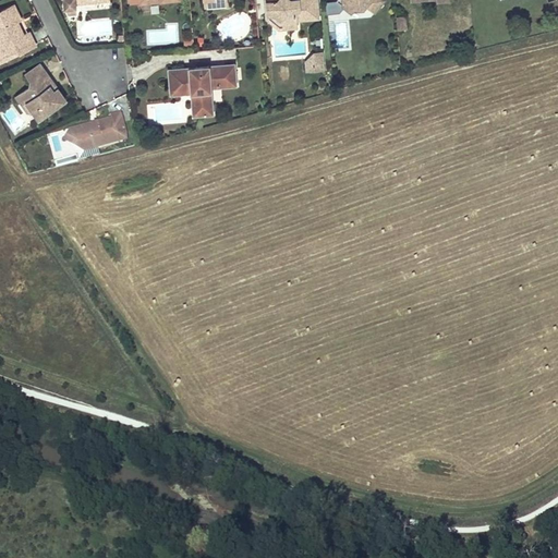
[(76,3),(111,0),(110,0),(65,0),(67,9),(68,9),(70,13),(77,12),(76,3)]
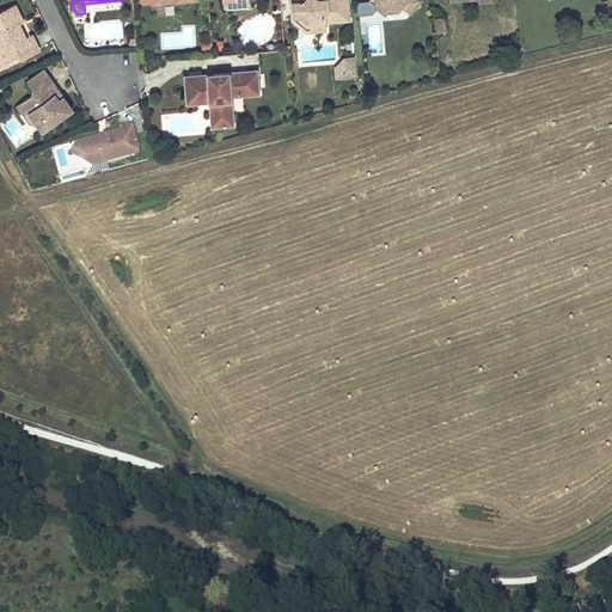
[(325,20),(349,19),(348,0),(291,0),(293,17),(301,16),(310,23),(310,31),(325,30),(325,20)]
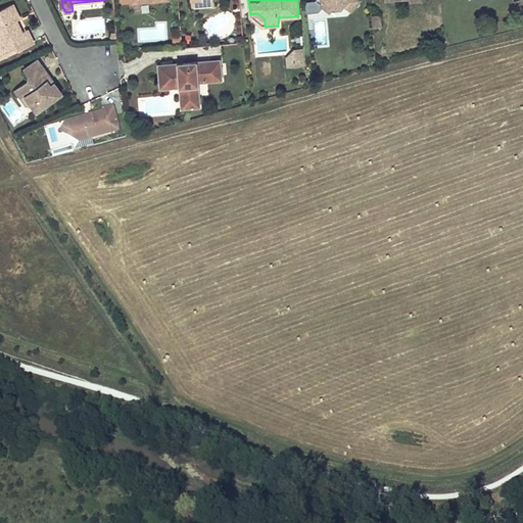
[(318,0),(331,11),(333,8),(341,8),(343,5),(350,11),(360,0),(318,0)]
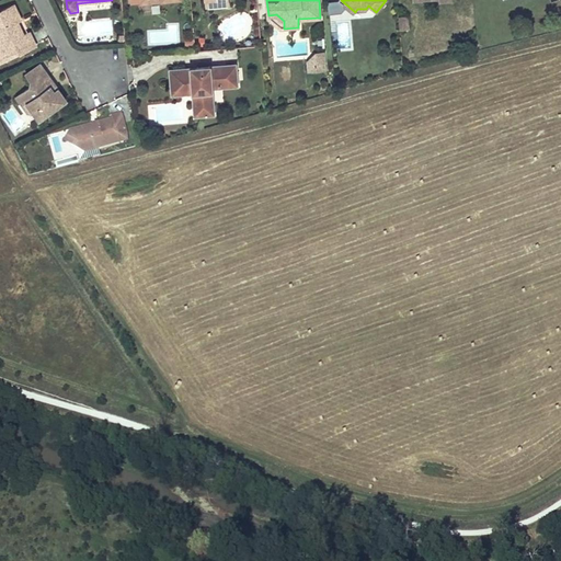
[(22,20),(14,4),(0,11),(0,47),(3,56),(18,48),(20,53),(35,46),(27,31),(24,33),(19,22),(22,20)]
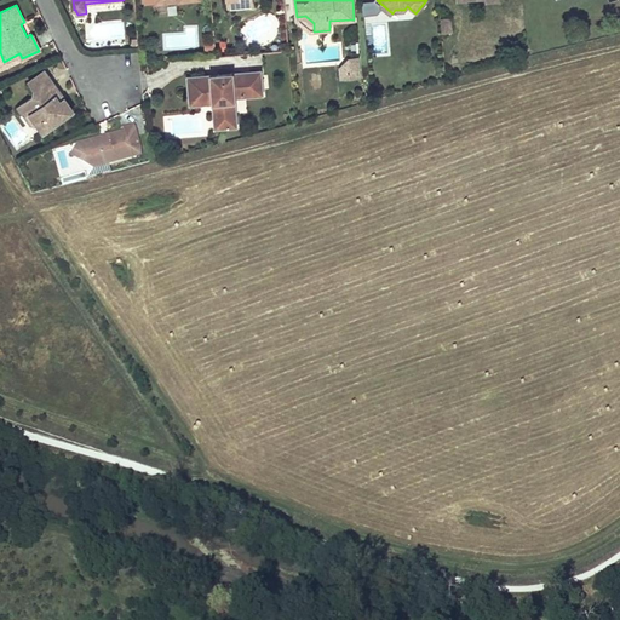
[(305,16),(297,17),(297,21),(310,32),(314,32),(314,23),(305,16)]
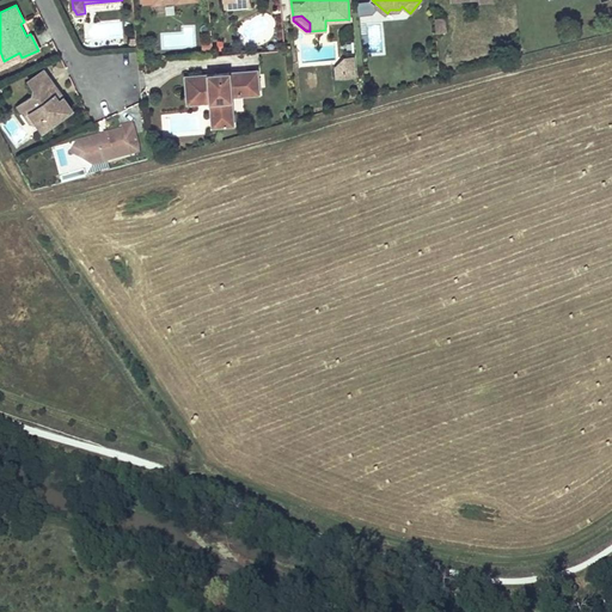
[(446,17),(435,18),(436,34),(447,32),(446,17)]
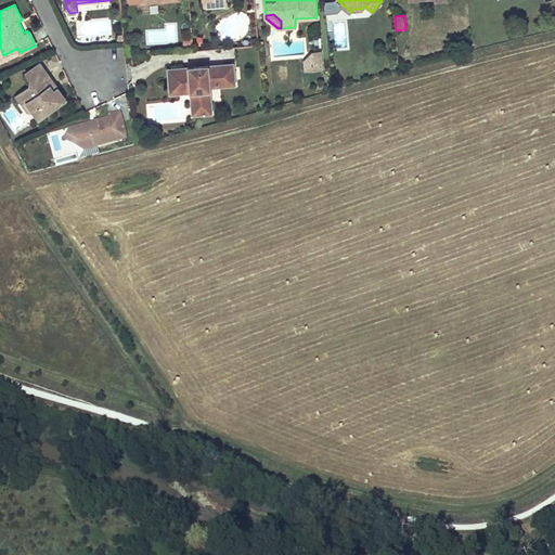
[(26,17),(22,20),(27,30),(35,46),(39,43),(26,17)]
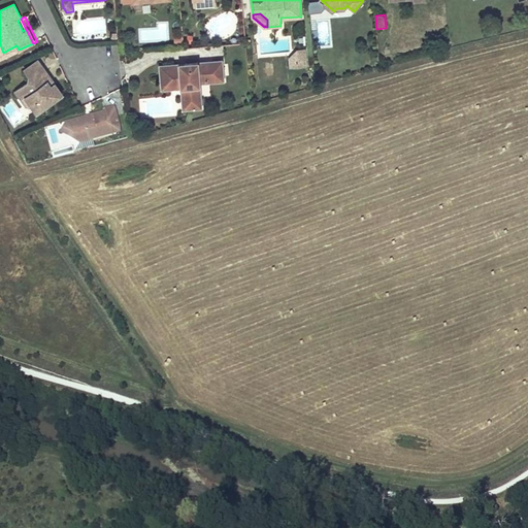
[(3,53),(0,44),(0,56),(1,59),(19,50),(17,45),(3,53)]
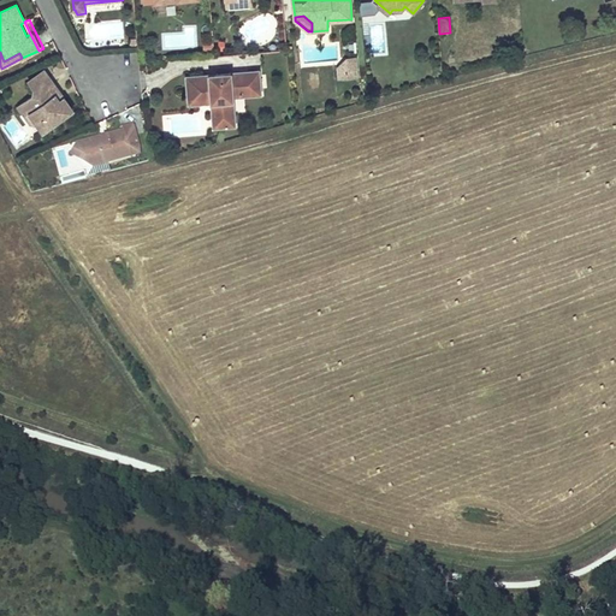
[(357,77),(355,58),(345,59),(338,67),(339,78),(357,77)]
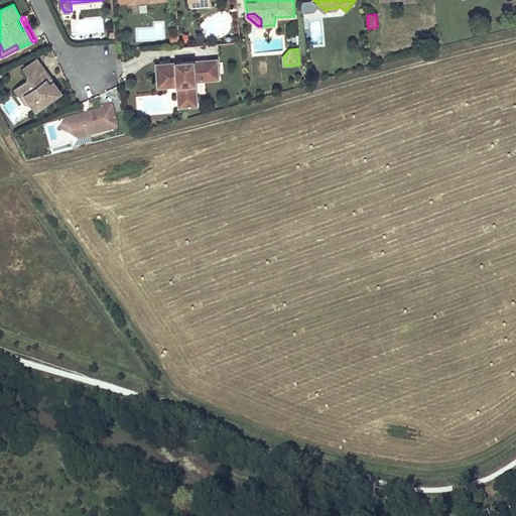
[(32,71),(42,63),(38,57),(23,67),(30,77),(32,71)]
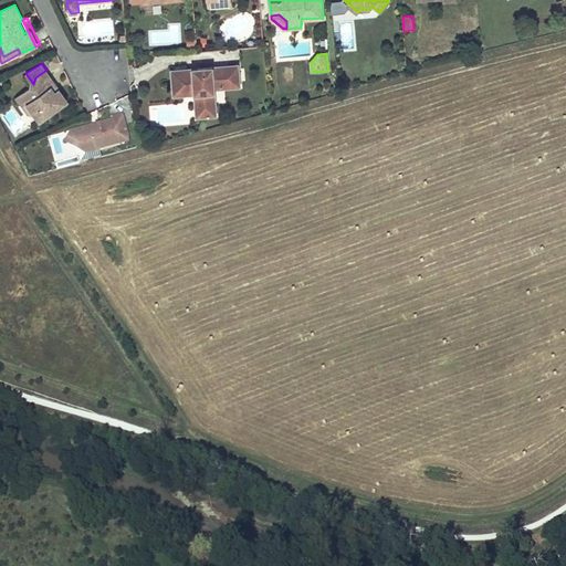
[(240,82),(239,64),(170,70),(171,90),(194,87),(198,93),(200,118),(218,116),(216,90),(215,84),(222,83),(223,88),(233,87),(233,83),(240,82)]
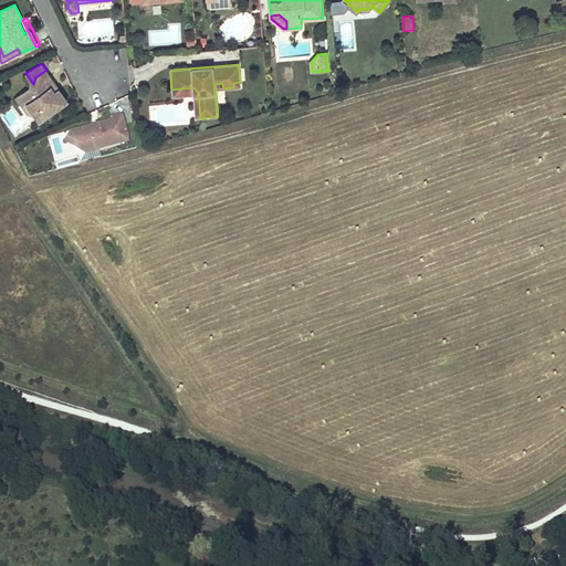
[(55,83),(46,70),(35,77),(33,84),(17,96),(21,103),(21,105),(25,112),(29,113),(37,113),(41,118),(67,100),(60,88),(56,91),(52,85),(55,83)]
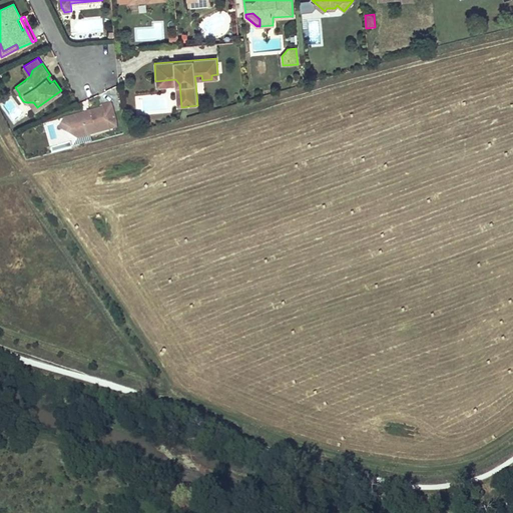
[(175,79),(155,81),(155,86),(176,85),(178,107),(181,107),(179,84),(175,79)]
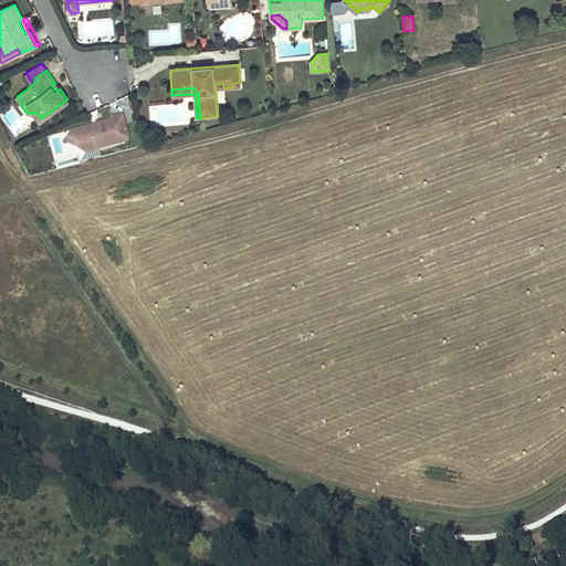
[(127,136),(123,118),(114,121),(115,123),(71,135),(75,149),(86,155),(126,144),(127,136)]
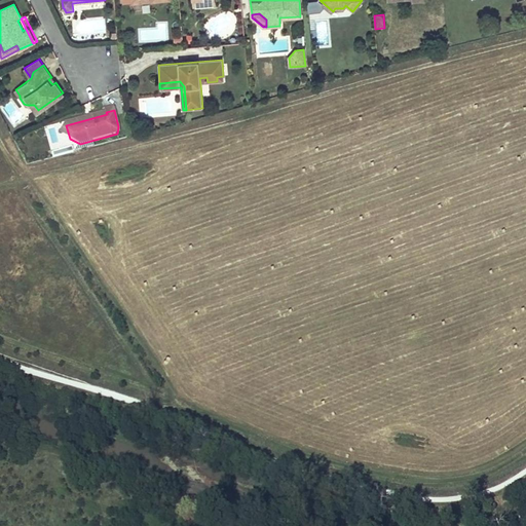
[(70,139),(66,125),(61,135),(70,139)]
